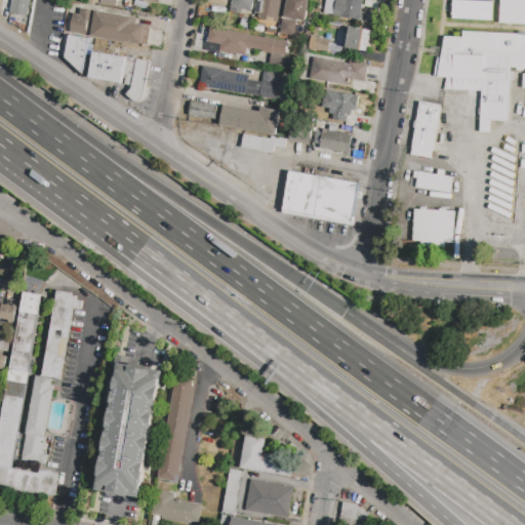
[(30,0),(28,15),(8,11),(9,0),(30,0)]
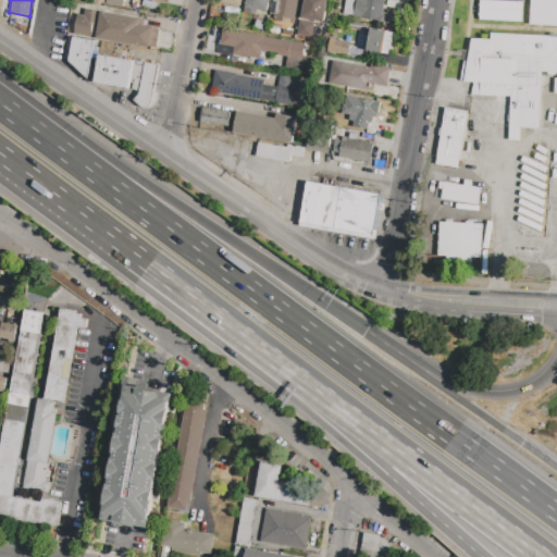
[(144,0),(157,2),(155,10),(143,9),(144,0)]
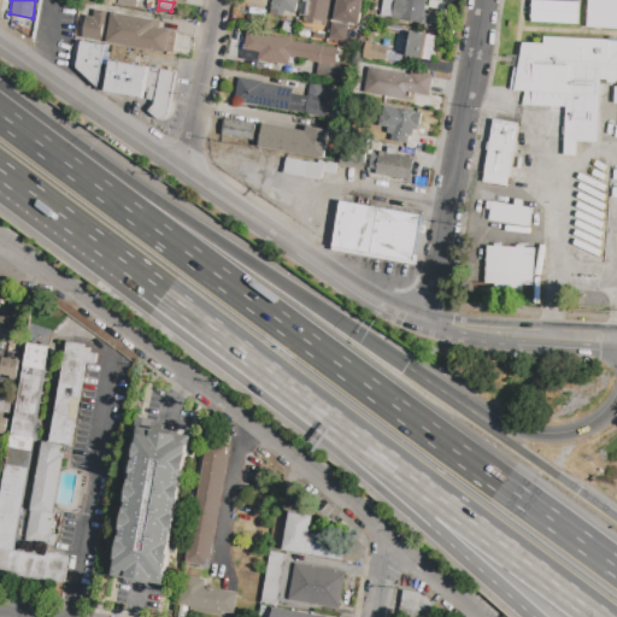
[(271,0),(298,0),(295,15),(283,13),(283,17),(270,15),(271,0)]
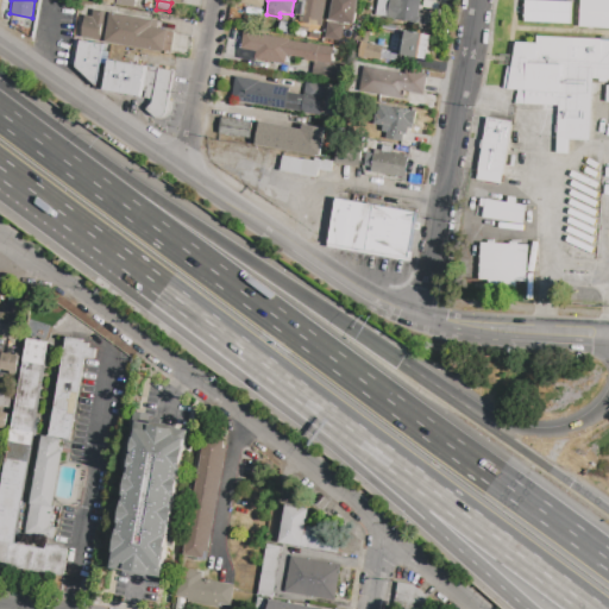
[(326,0),(324,11),(326,12),(322,27),(302,24),(303,17),(295,16),(296,0),(326,0)]
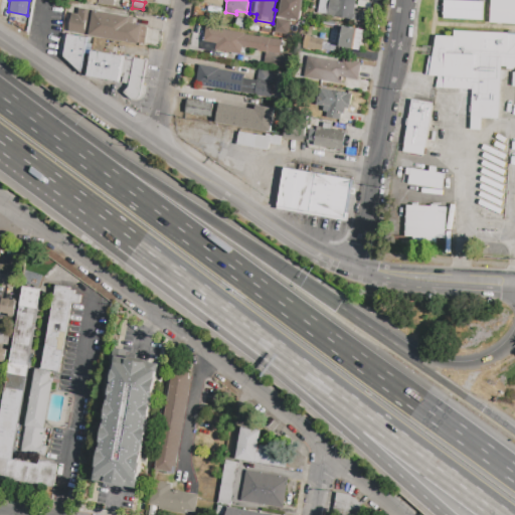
[(282,0),(303,0),(300,21),(280,18),(282,0)]
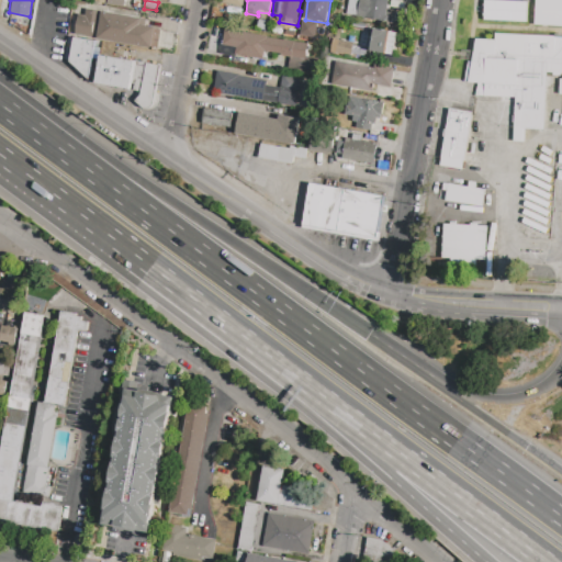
[(347,0),(389,0),(386,12),(403,15),(402,25),(345,17),(347,0)]
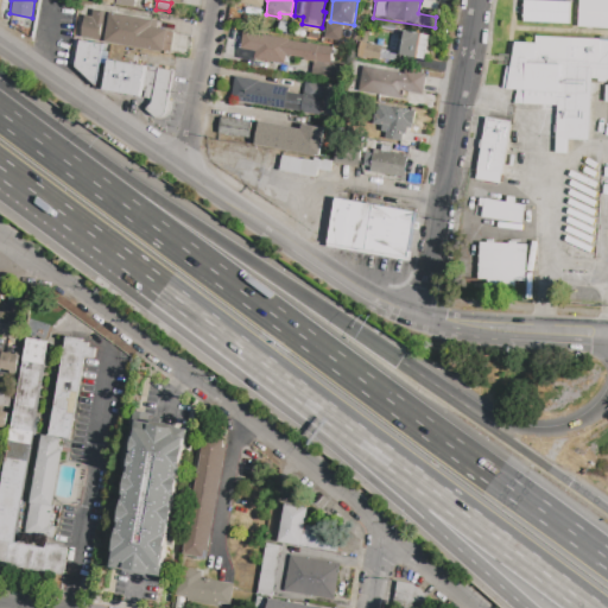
[(578,0),(607,0),(607,27),(577,26),(578,0)]
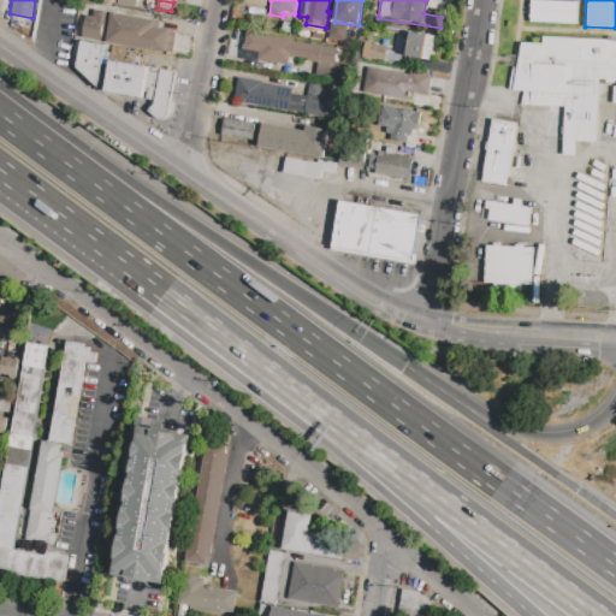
[(531,1),(578,3),(576,24),(531,23),(531,1)]
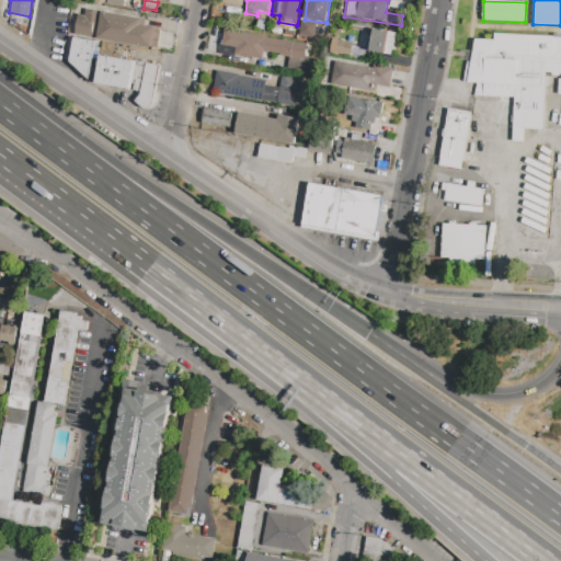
[(77,14),(84,15),(86,10),(96,11),(93,36),(73,34),(77,14)]
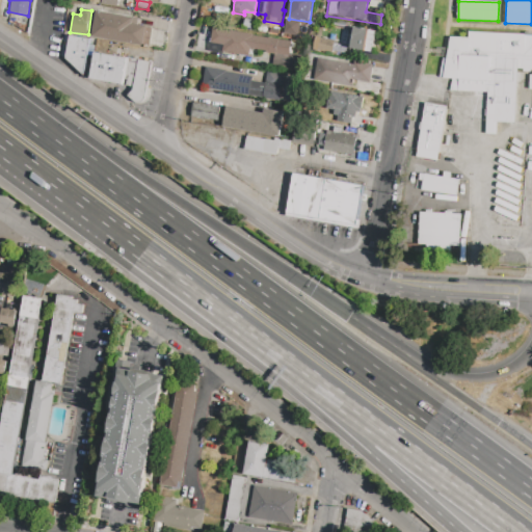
[(96,12),(134,18),(133,24),(152,27),(150,46),(91,38),(96,12)]
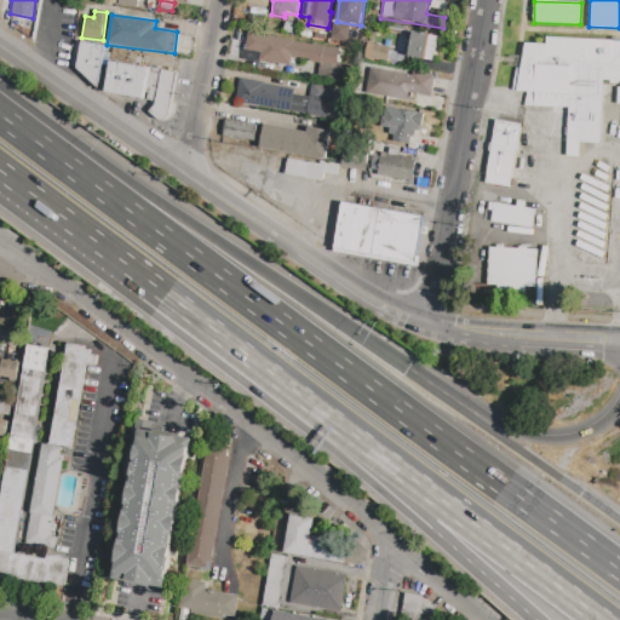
[(285,32),(286,23),(297,24),(296,34),(285,32)]
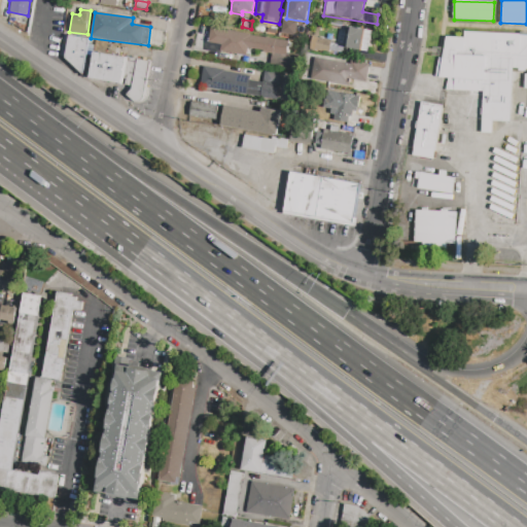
[(282,33),(283,20),(297,22),(295,35),(282,33)]
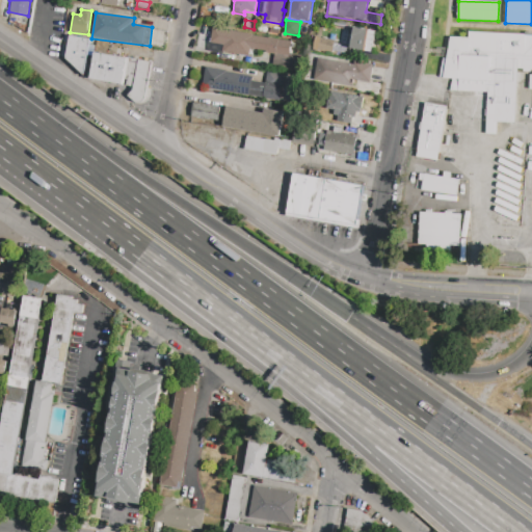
[(212,28),(292,42),(288,61),(272,59),(273,55),(265,54),(266,52),(250,49),(248,58),(209,51),(212,28)]
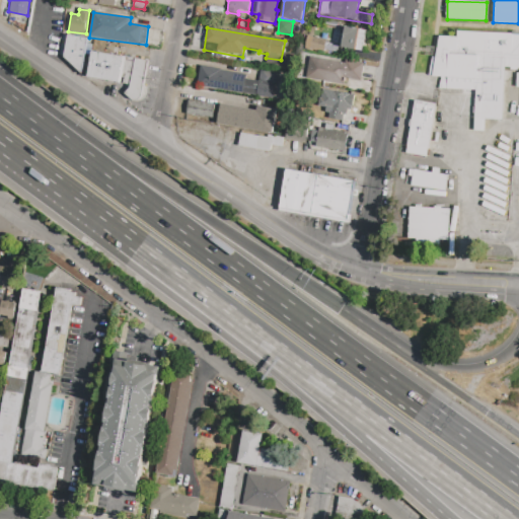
[(345,27),(366,30),(363,51),(342,48),(345,27)]
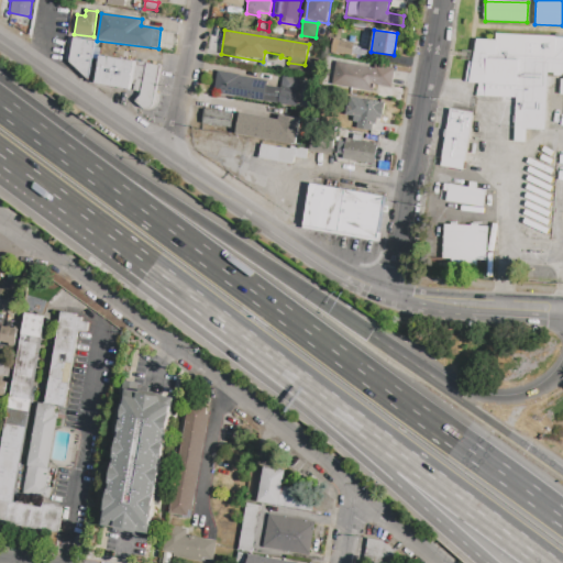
[(476,39),(496,41),(496,34),(562,35),(562,75),(561,77),(553,77),(553,73),(548,73),(547,130),(526,130),(526,143),(514,143),(515,98),(475,97),(478,84),(468,83),(476,39)]
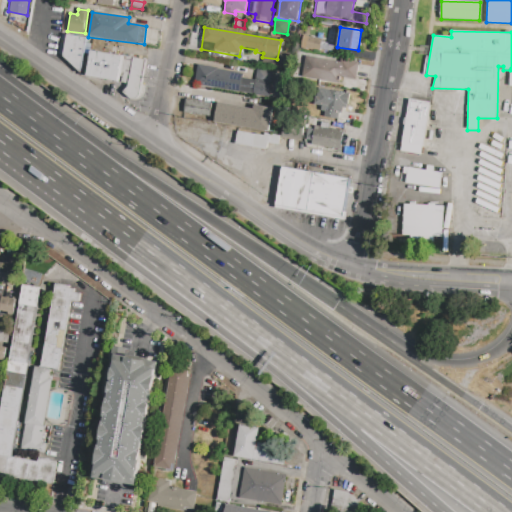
[(67,34),(86,37),(80,72),(63,55),(67,34)]
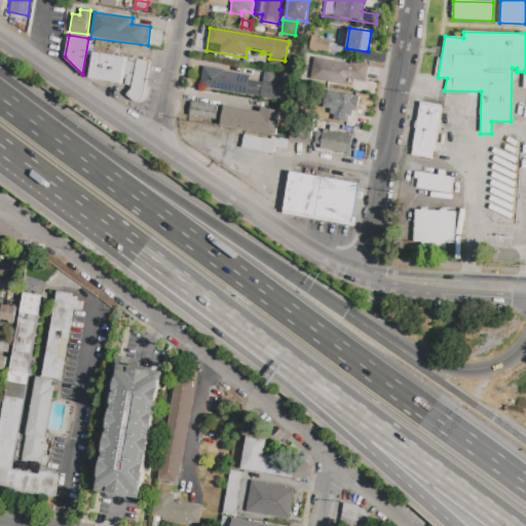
[(329,39),(310,38),(309,49),(328,51),(329,39)]
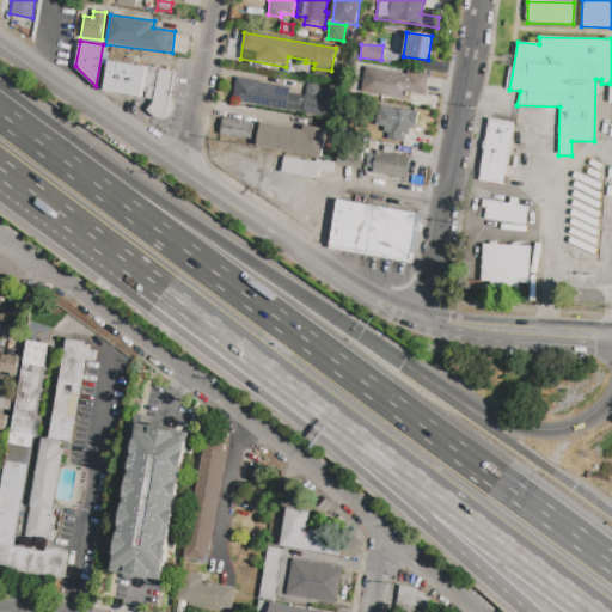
[(109,61),(145,66),(141,97),(105,92),(109,61)]
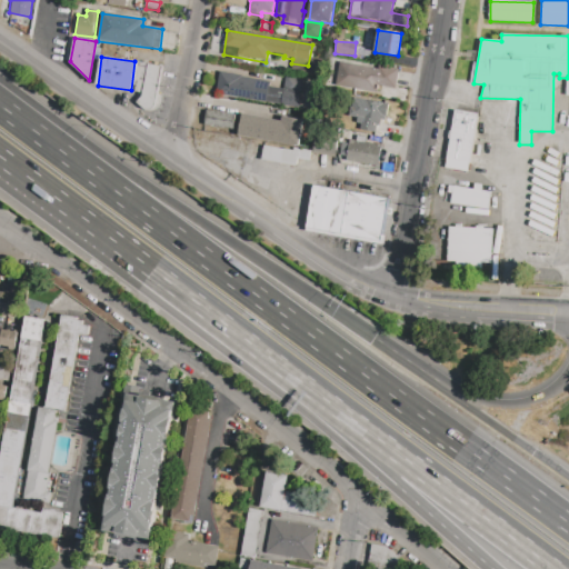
[(137,62),(162,67),(156,107),(150,109),(139,107),(141,93),(131,92),(137,62)]
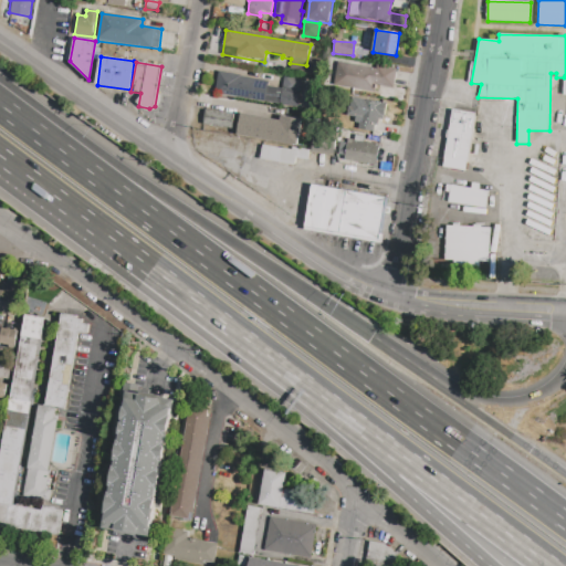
[(338,62),(377,69),(377,65),(397,69),(392,90),(376,86),(375,92),(334,85),(338,62)]
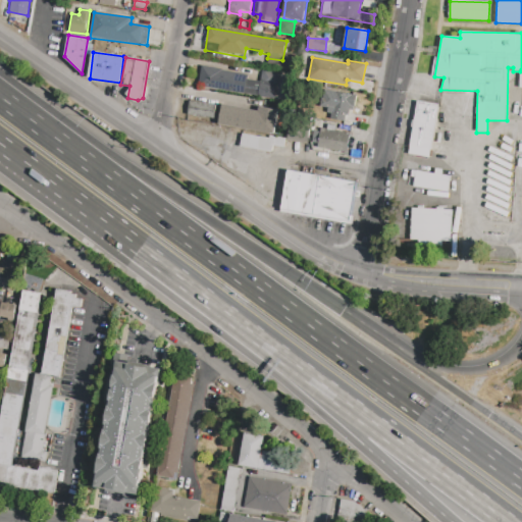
[(202,66),(262,76),(263,69),(280,72),(275,99),(199,86),(202,66)]
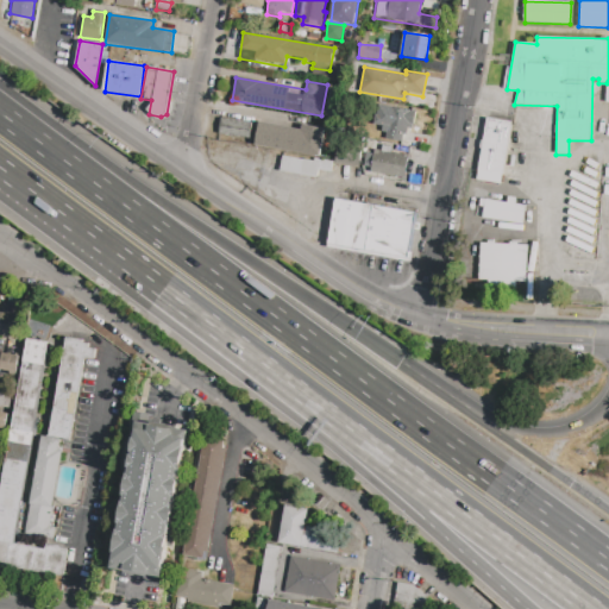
[(390,106),(418,111),(414,131),(407,130),(406,137),(402,137),(401,142),(385,138),(390,106)]
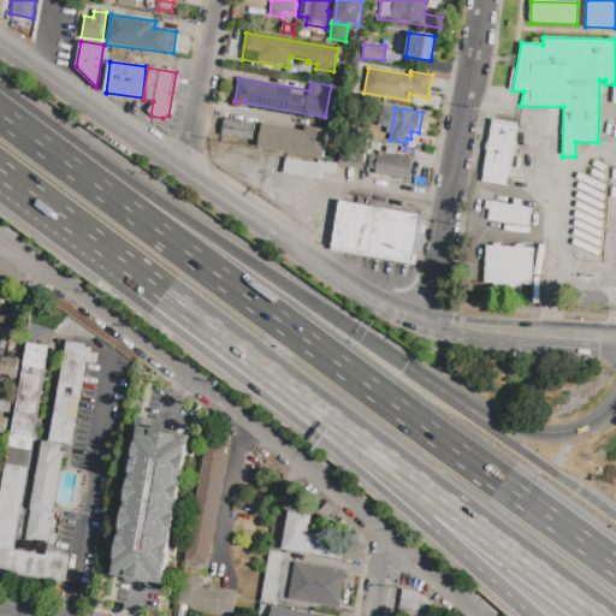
[(493,119),(516,123),(507,184),(483,181),(493,119)]
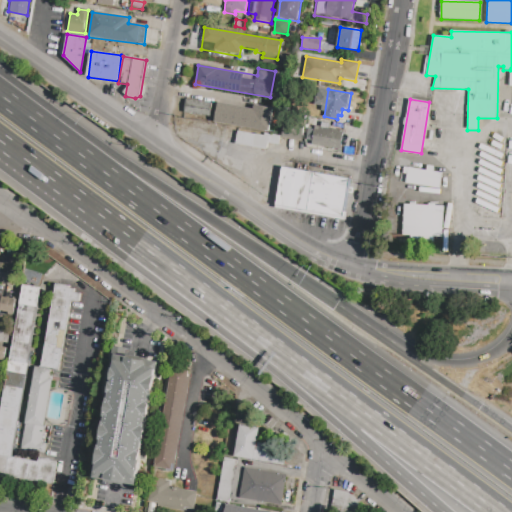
[(186,100),(210,103),(208,115),(185,112),(186,100)]
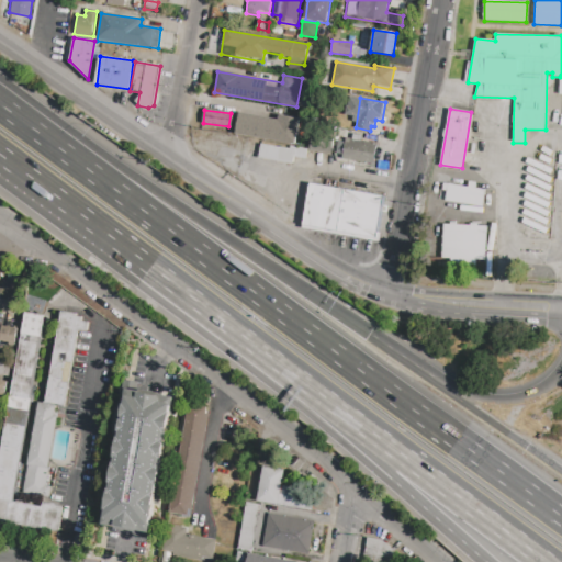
[(238,112),(299,123),(294,145),(234,134),(238,112)]
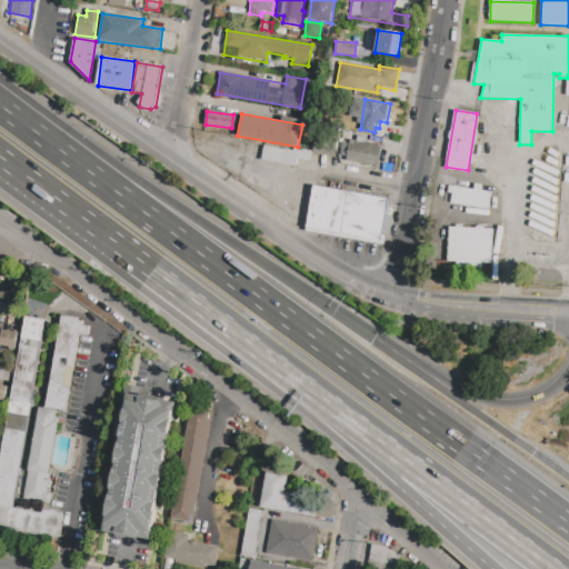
[(350,141),(381,147),(378,167),(347,161),(350,141)]
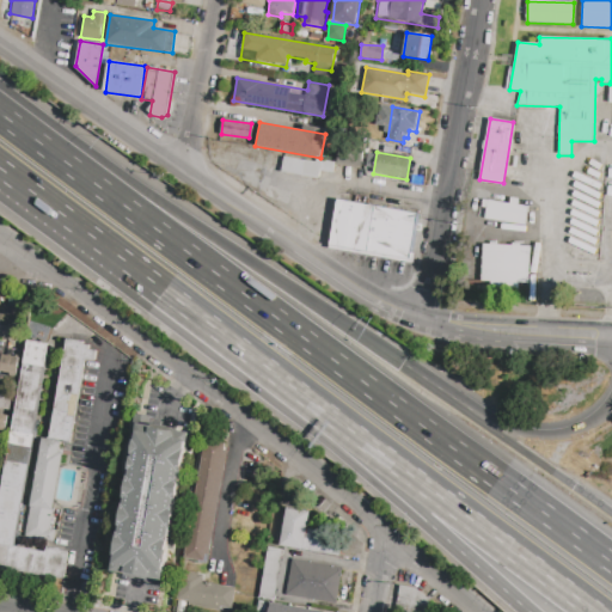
[(316,159),(335,161),(332,173),(319,171),(318,178),(282,172),(285,157),(316,163),(316,159)]
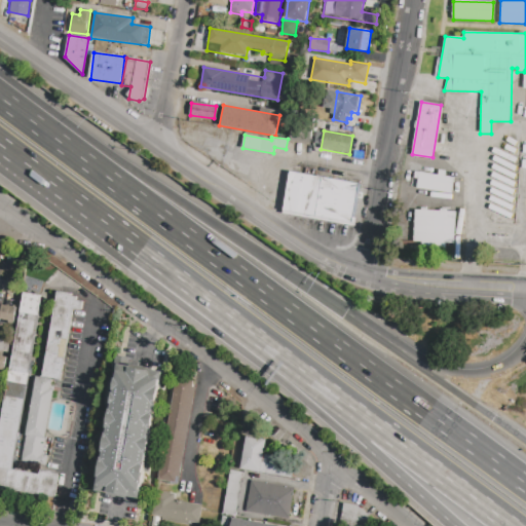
[(414,172),(438,175),(439,171),(446,172),(445,176),(453,177),(451,193),(412,188),(414,172)]
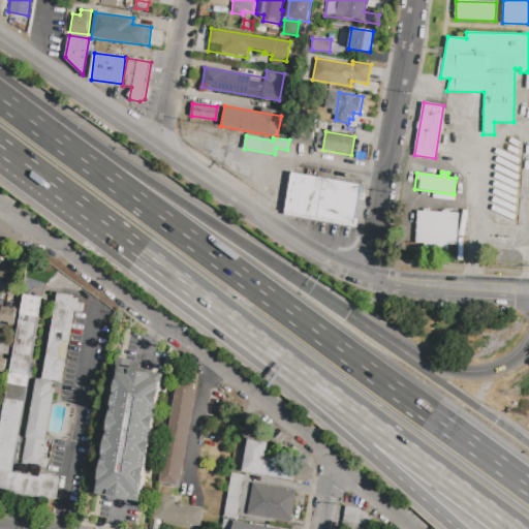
[(291,173),(361,185),(353,224),(285,212),(291,173)]
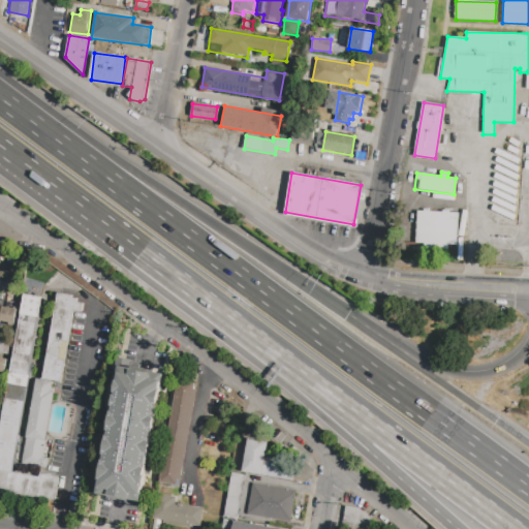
[(416,211),(458,213),(457,245),(415,243),(416,211)]
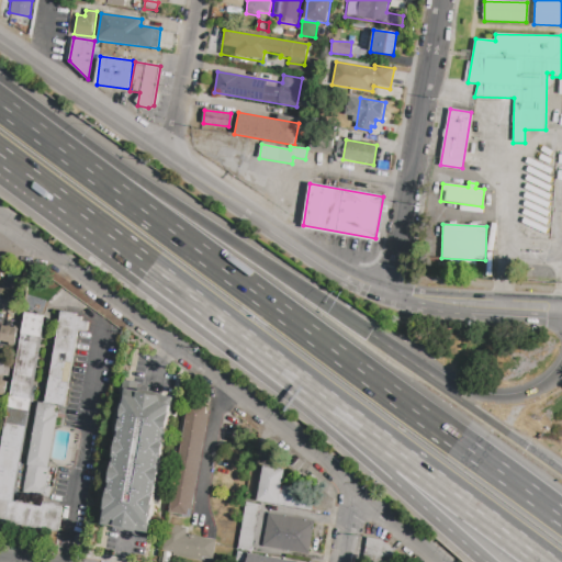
[(0,310),(0,287),(2,288),(3,281),(14,282),(13,290),(23,291),(19,313),(0,310)]
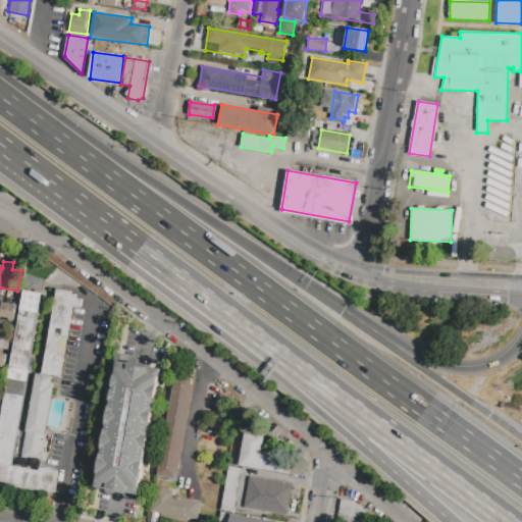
[(57,290),(70,292),(70,294),(75,295),(74,299),(82,300),(80,308),(73,307),(61,376),(43,373),(57,290)]
